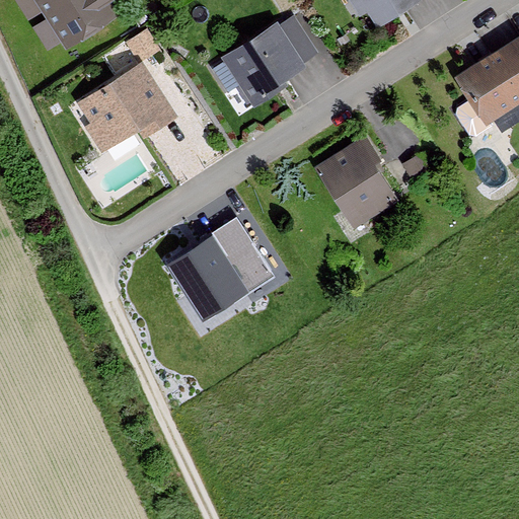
[(108,0),(36,0),(65,43),(116,10),(108,0)]
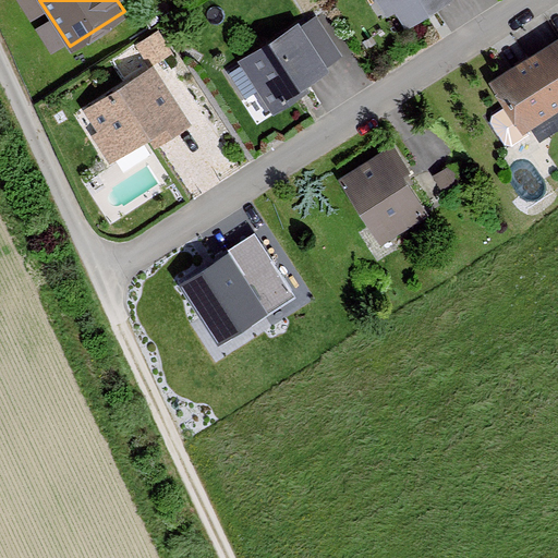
[(396,0),(415,29),(460,0),(396,0)]
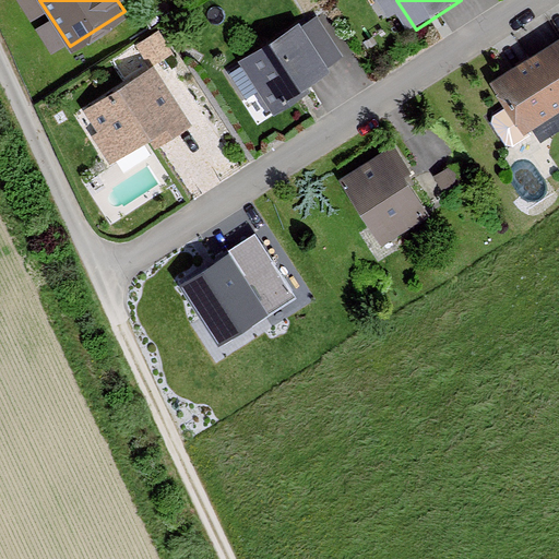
[(300,21),(239,58),(273,110),(289,100),(284,92),(328,66),(300,21)]
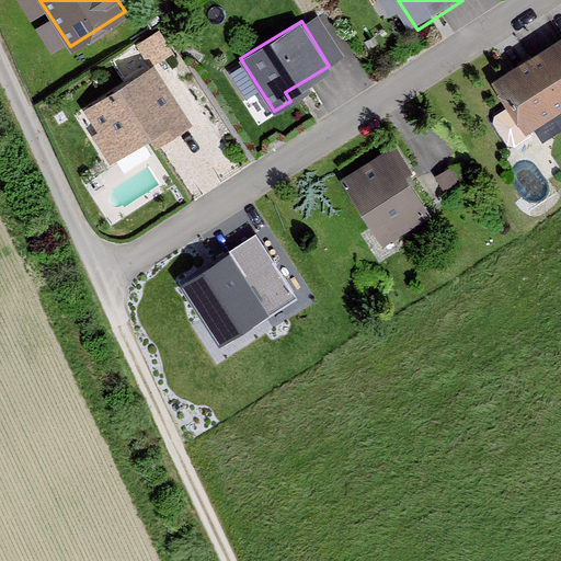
[(136,43),(149,65),(153,61),(172,50),(159,30),(136,43)]
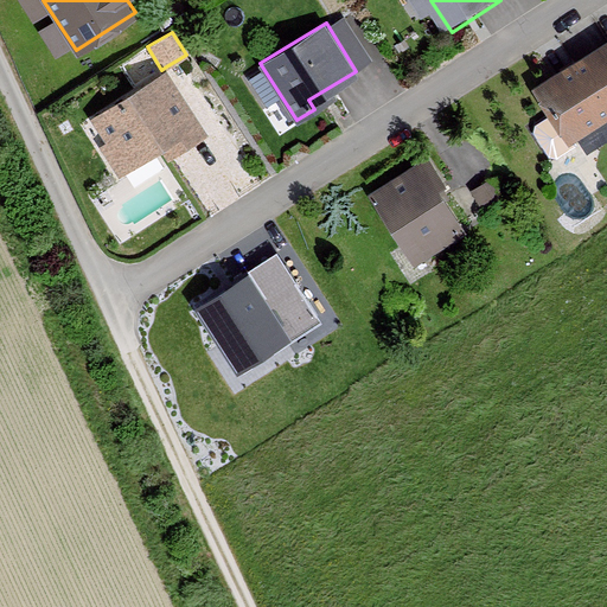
[(606,48),(543,91),(582,148),(606,132),(606,48)]
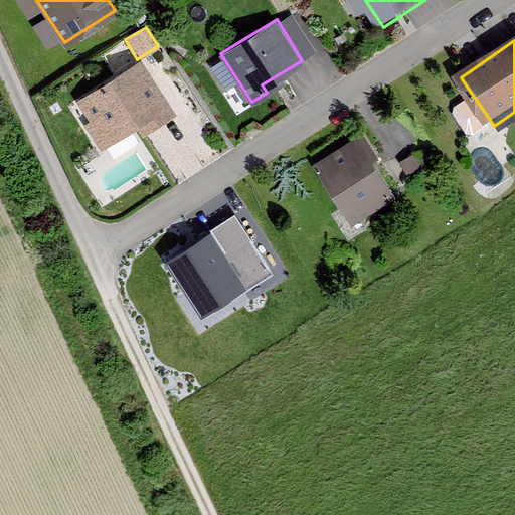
[(137,59),(74,98),(106,148),(171,107),(141,56),(137,59)]
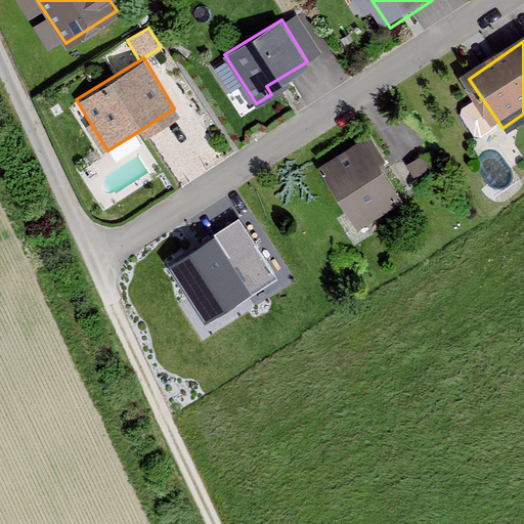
[(367,138),(324,167),(366,230),(409,203),(367,138)]
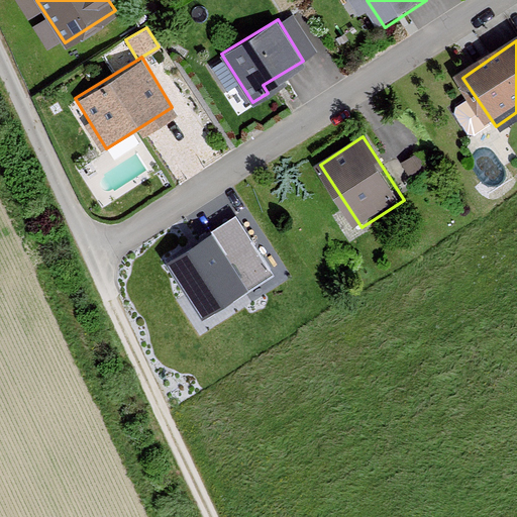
[(426,150),(405,165),(418,184),(439,171),(426,150)]
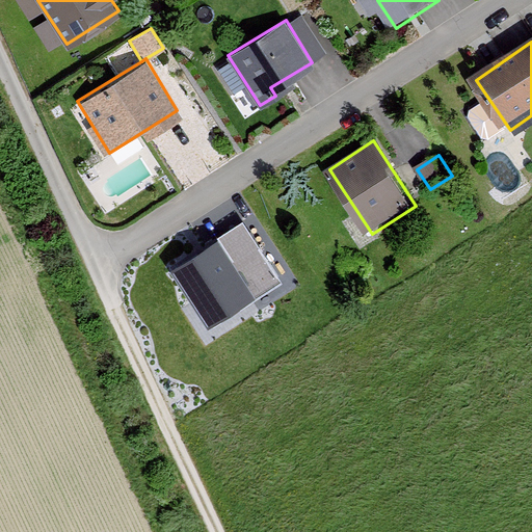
[(278,276),(242,220),(170,266),(207,322),(278,276)]
